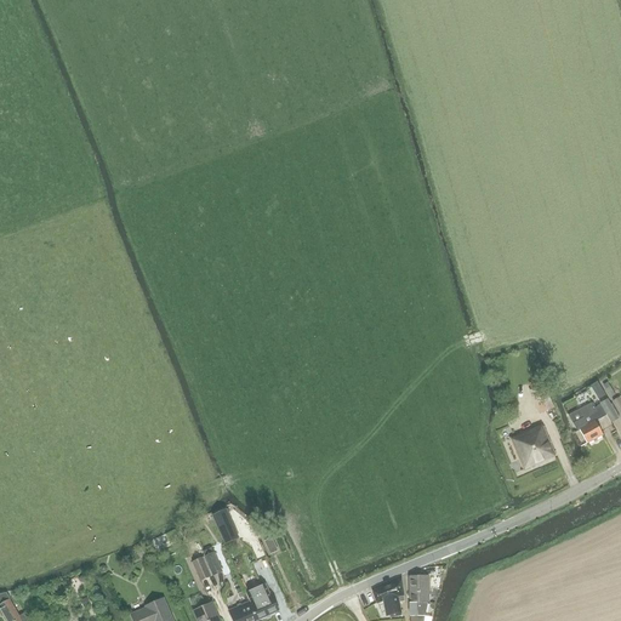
[(605,396),(597,383),(591,387),(599,399),(605,396)]
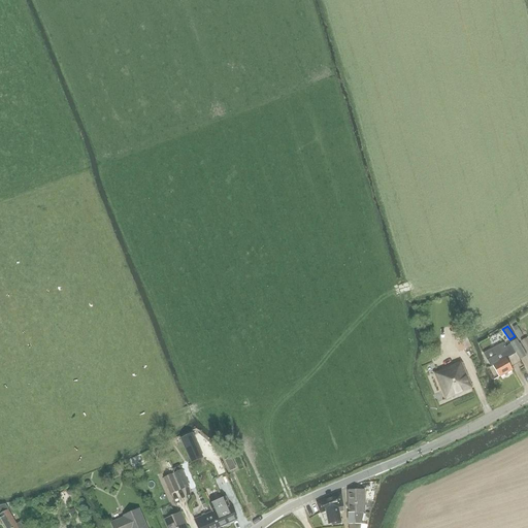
[(459,353),(469,349),(461,328),(451,332),(459,353)]
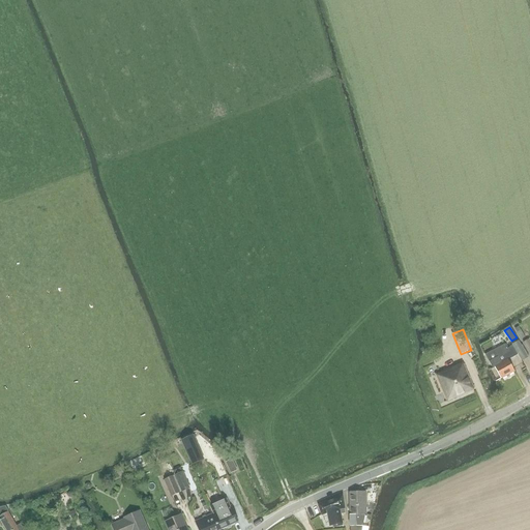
[(523,361),(529,357),(519,341),(512,345),(523,361)]
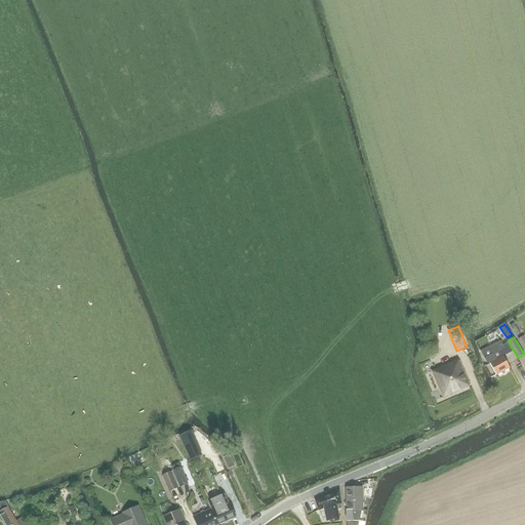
[(508,354),(502,346),(499,340),(481,351),(488,365),(490,364),(496,375),(510,368),(503,357),(508,354)]
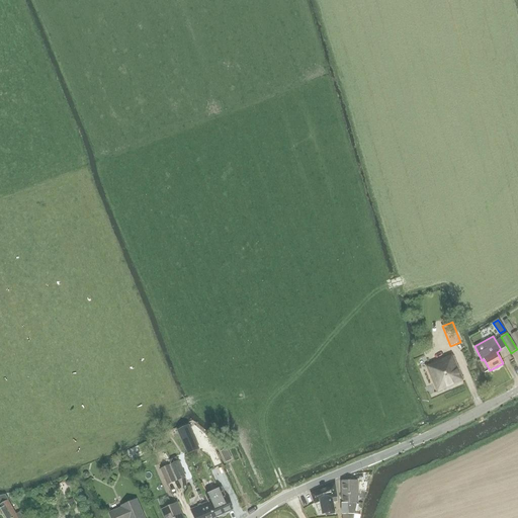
[(496,341),(501,349),(506,346),(501,338),(496,341)]
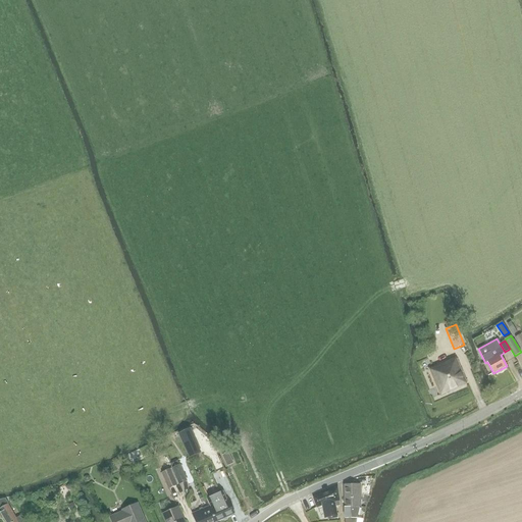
[(467,383),(457,359),(448,362),(448,361),(428,369),(439,396),(467,383)]
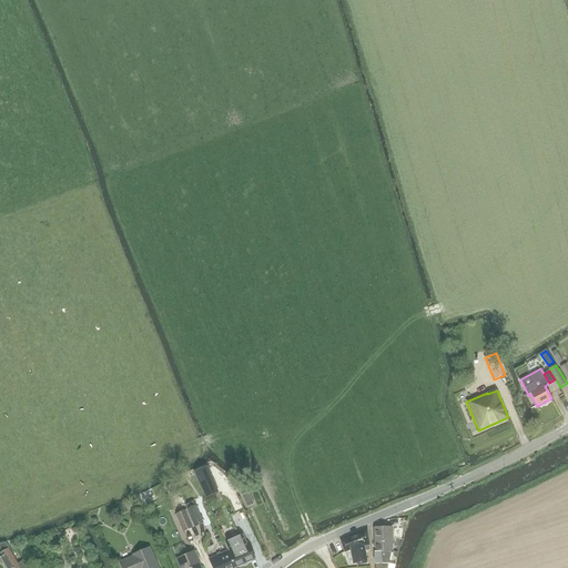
[(195,473),(205,498),(219,493),(208,467),(195,473)]
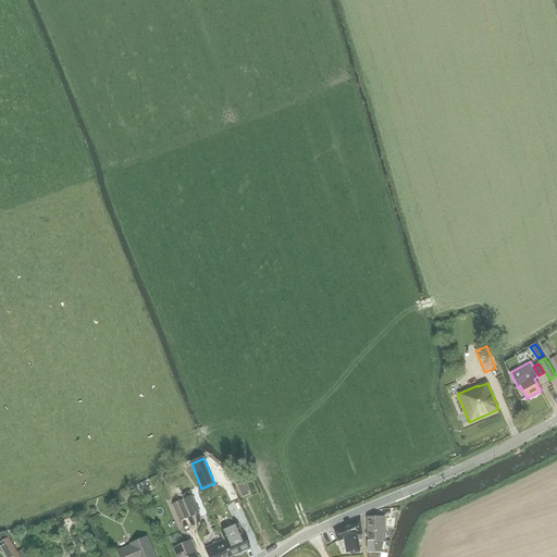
[(168,487),(175,484),(171,474),(163,479),(168,487)]
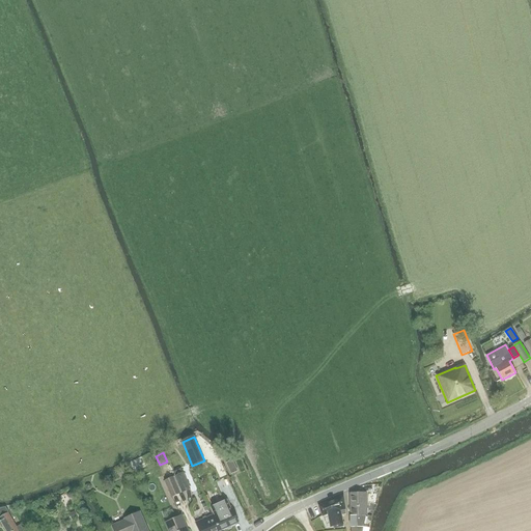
[(231,474),(238,472),(232,460),(226,464),(231,474)]
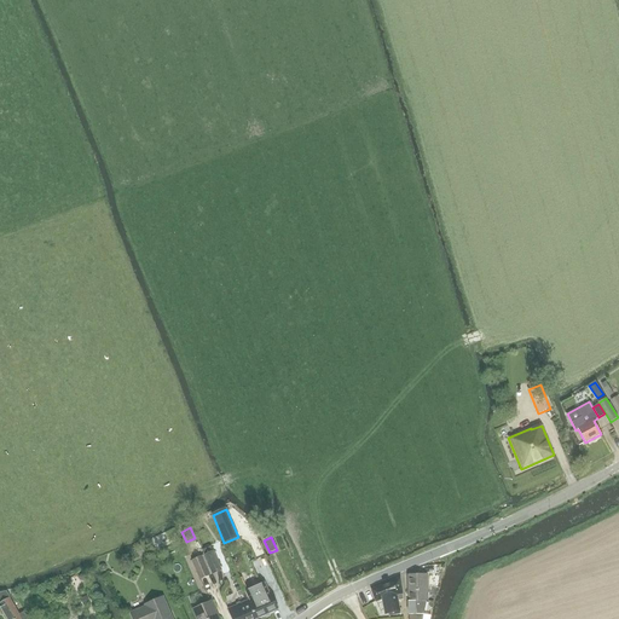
[(213,574),(221,571),(214,551),(213,551),(204,556),(213,574)]
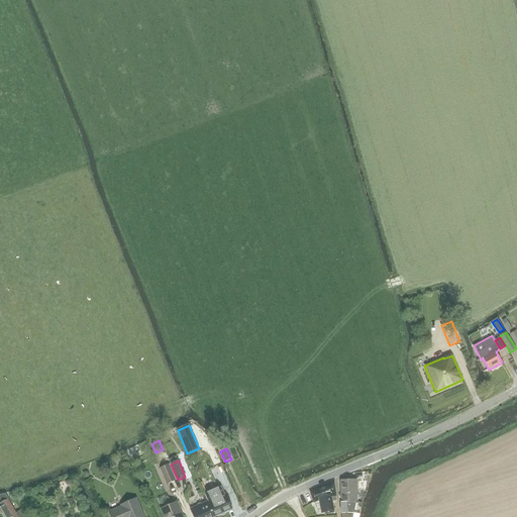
[(168,484),(175,481),(169,466),(161,469),(168,484)]
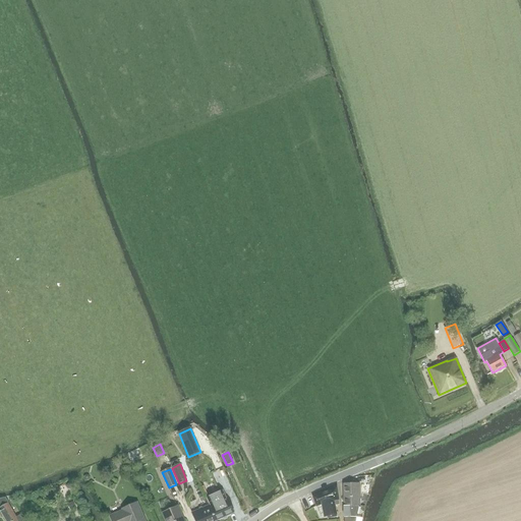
[(344,506),(359,506),(359,483),(343,484),(344,506)]
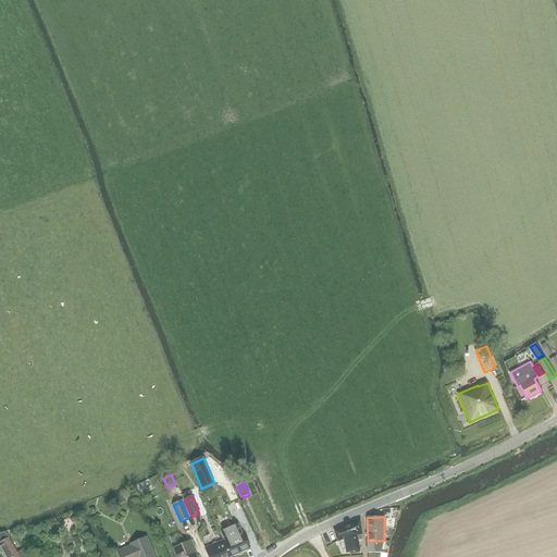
[(363,540),(362,534),(360,521),(334,532),(338,542),(347,539),(350,553),(360,551),(358,541),(363,540)]
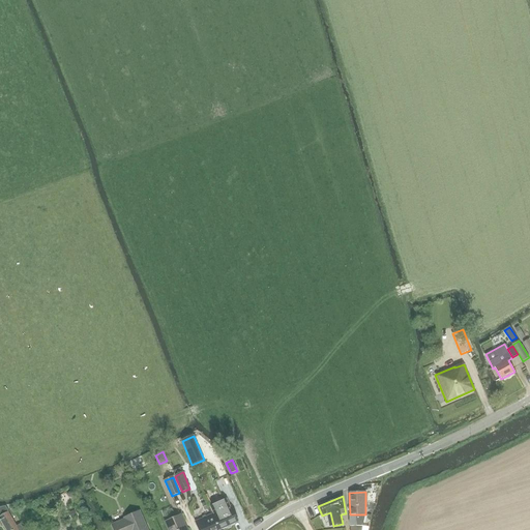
[(210,506),(214,513),(212,514),(219,529),(237,522),(230,506),(229,506),(227,499),(210,506)]
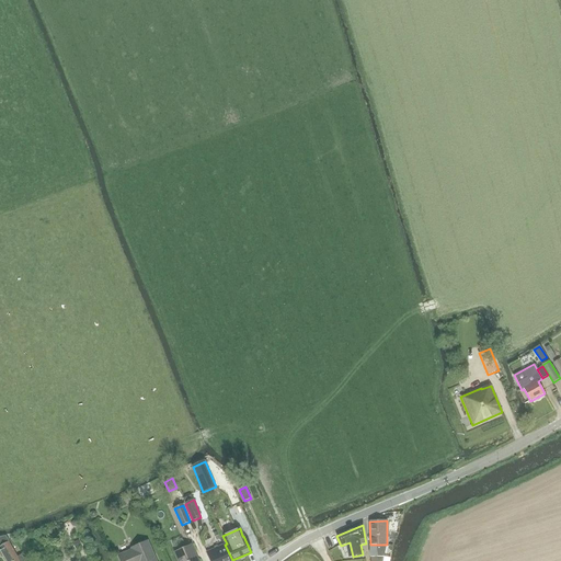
[(0,550),(6,560),(25,560),(22,554),(18,558),(8,542),(10,541),(7,536),(0,537),(0,550)]
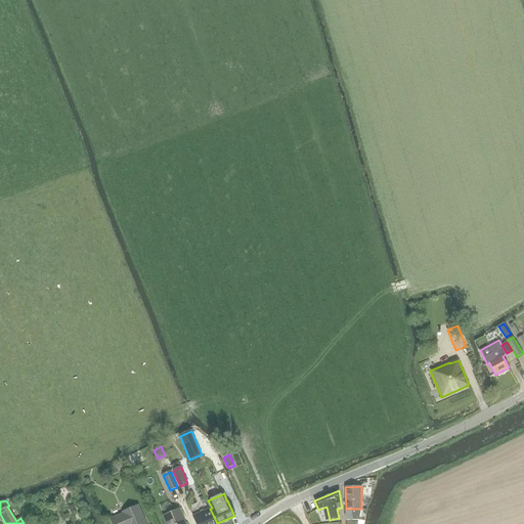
[(77,510),(74,504),(68,507),(72,513),(77,510)]
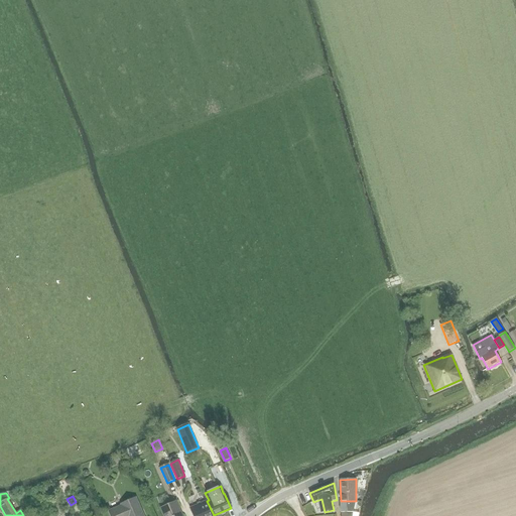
[(142,515),(135,499),(122,505),(123,506),(110,512),(111,515),(142,515)]
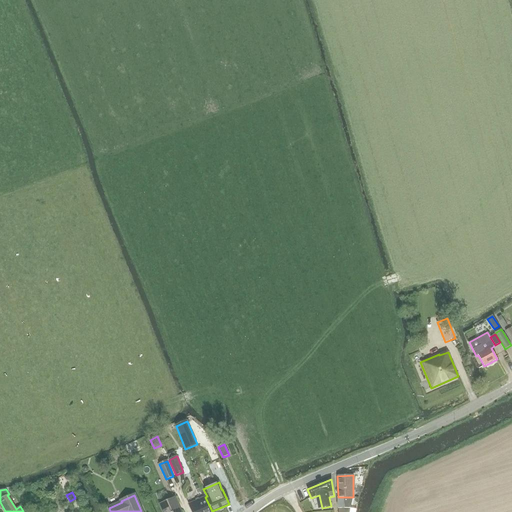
[(162,511),(181,511),(175,497),(159,504),(162,511)]
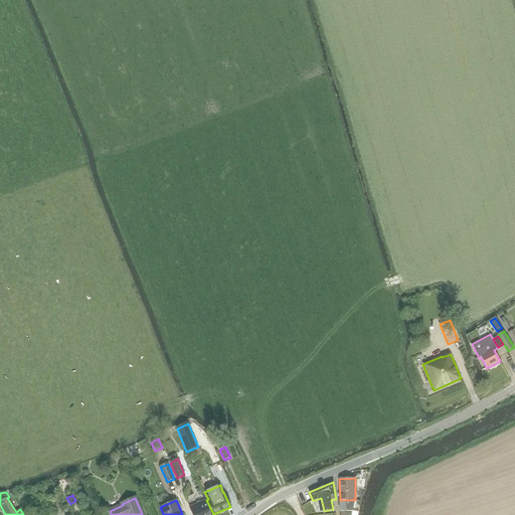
[(193,514),(213,514),(206,500),(189,507),(193,514)]
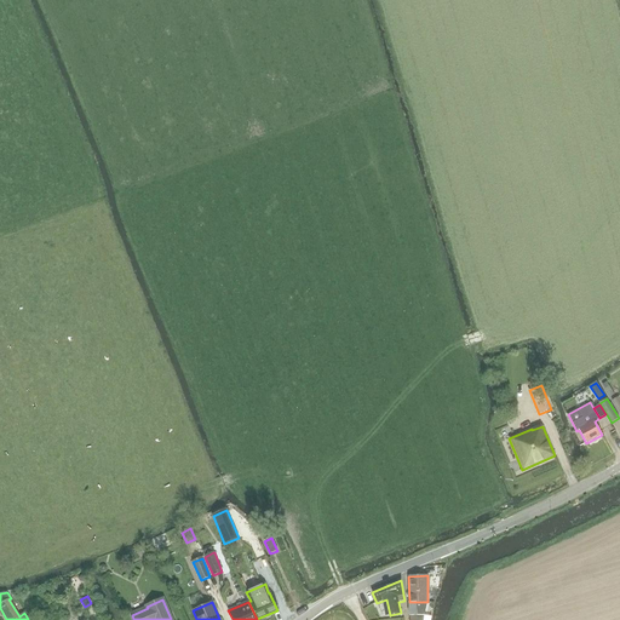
[(423,619),(428,602),(409,602),(409,619),(423,619)]
